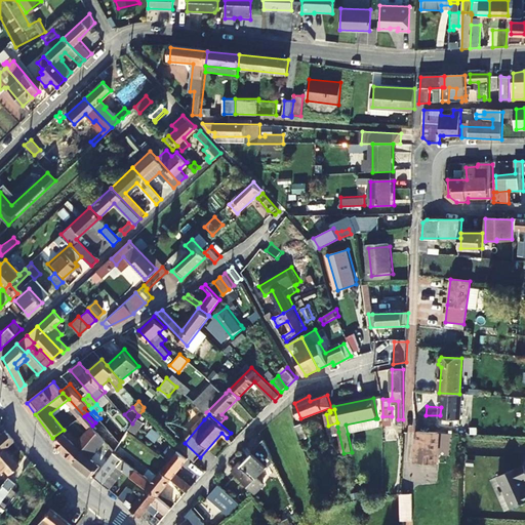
[(145,421),(137,416),(132,423),(129,428),(136,433),(145,421)]
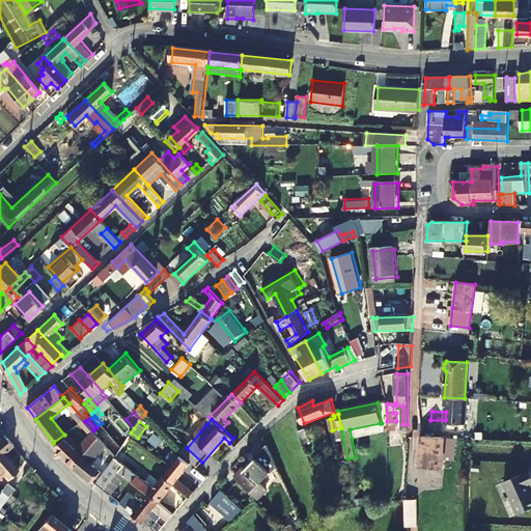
[(380,423),(350,429),(352,439),(382,432),(380,423)]
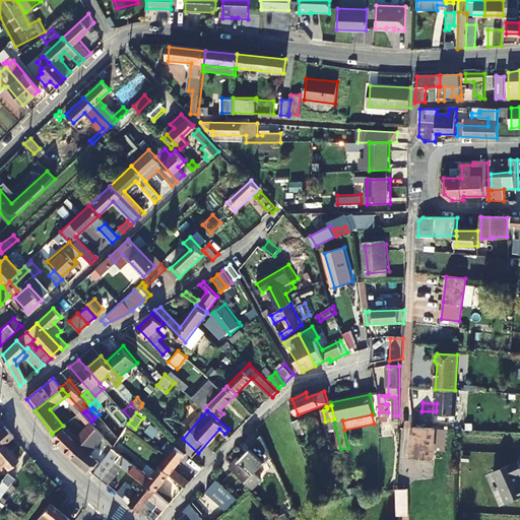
[(334,418),(325,421),(327,429),(335,428),(334,423),(334,418)]
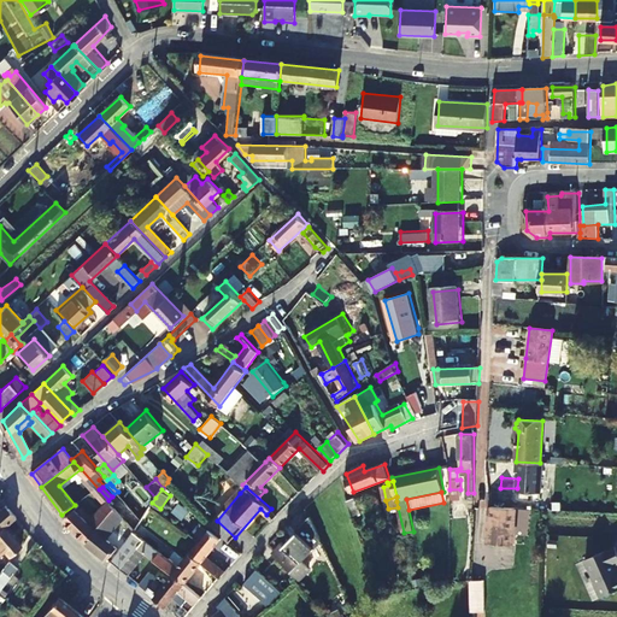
[(350,503),(353,515),(362,512),(357,500),(350,503)]
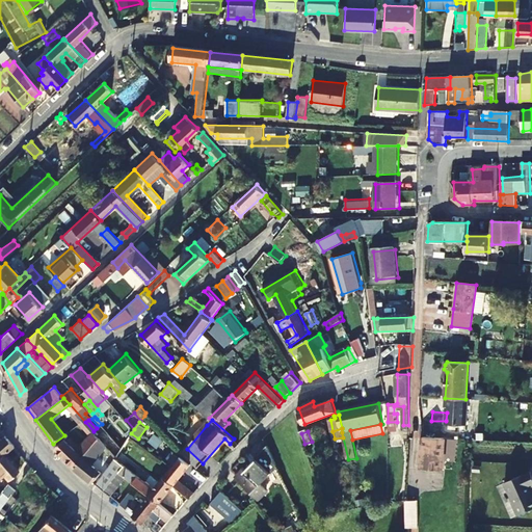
[(74,467),(90,449),(96,443),(100,439),(94,432),(77,451),(64,439),(56,449),(74,467)]
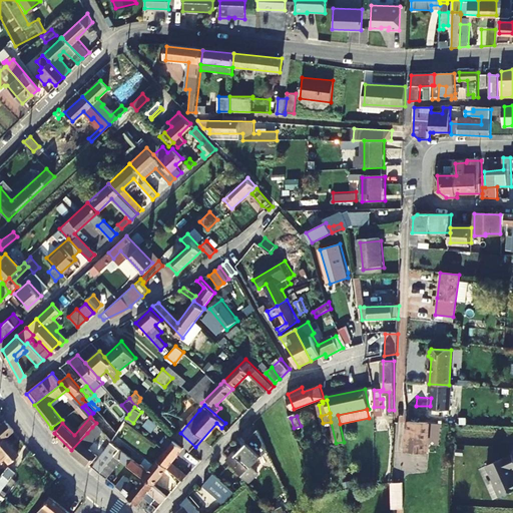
[(0,440),(3,438),(13,430),(6,418),(1,421),(0,420),(0,440)]
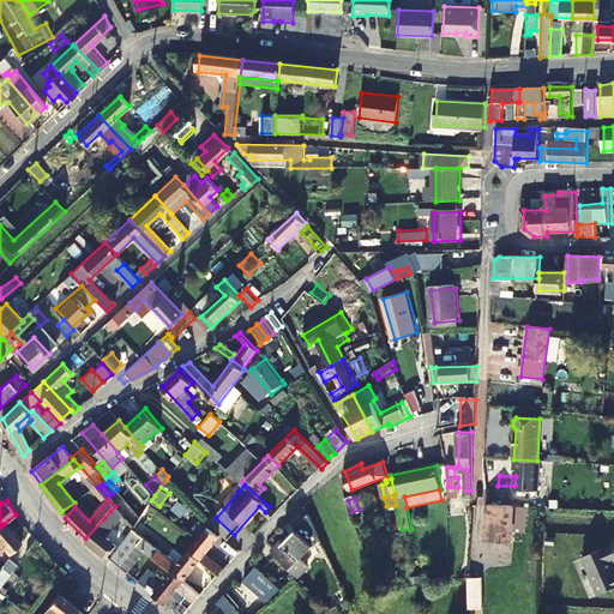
[(513,528),(515,504),(489,503),(489,527),(513,528)]
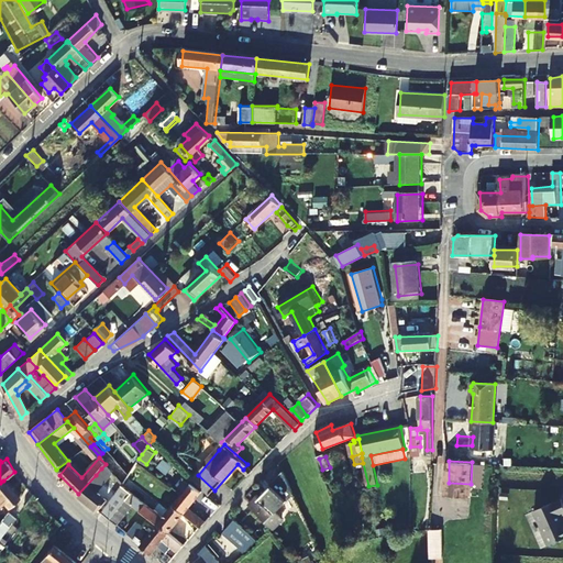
[(247,464),(243,470),(250,475),(254,471),(247,464)]
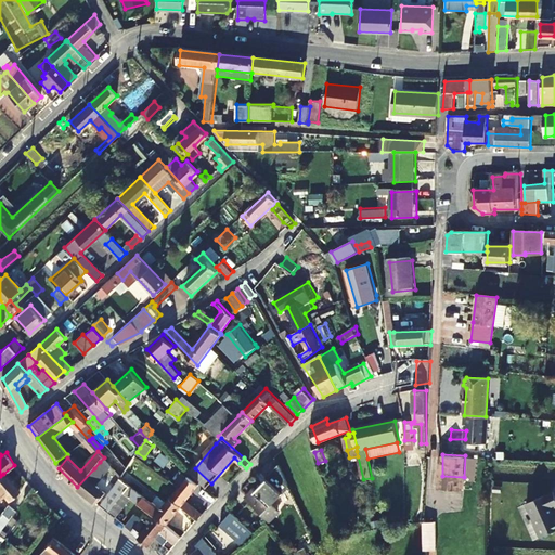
[(94,468),(102,476),(106,470),(100,462),(94,468)]
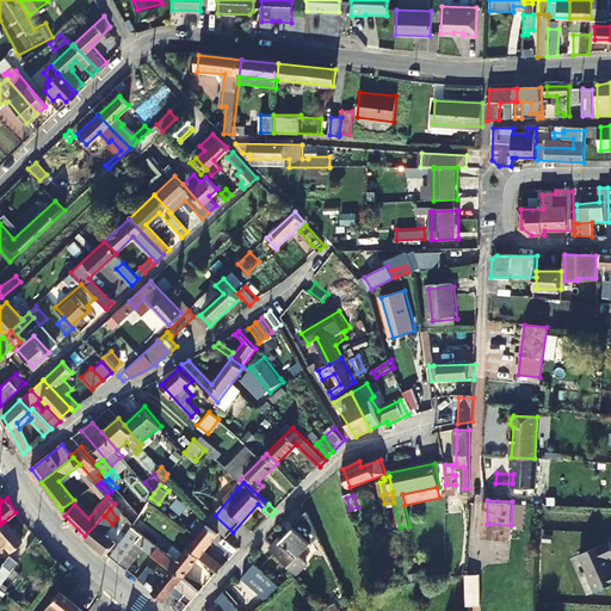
[(302,554),(320,535),(309,510),(294,525),(296,528),(285,539),(283,537),(275,547),(301,571),(310,561),(302,554)]
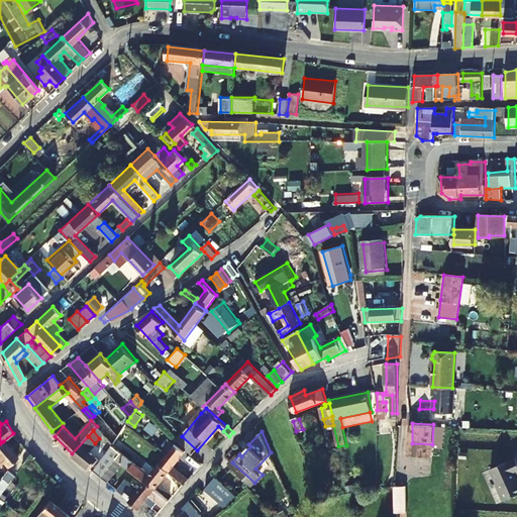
[(88,449),(95,443),(88,436),(72,453),(91,469),(98,458),(88,449)]
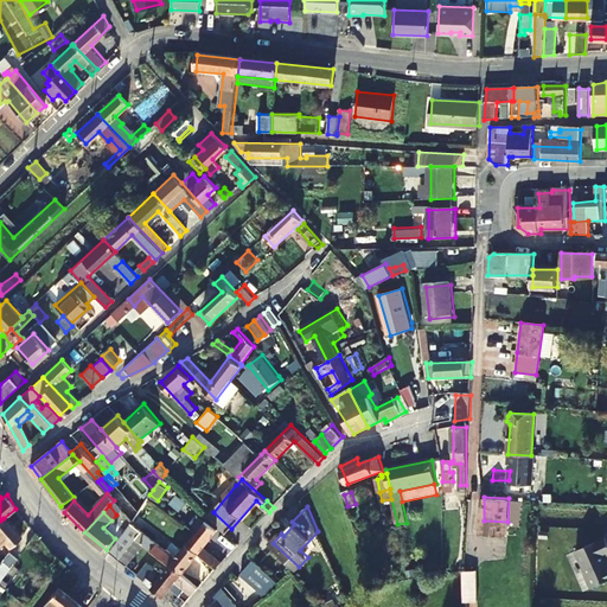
[(227,534),(231,529),(213,512),(210,516),(227,534)]
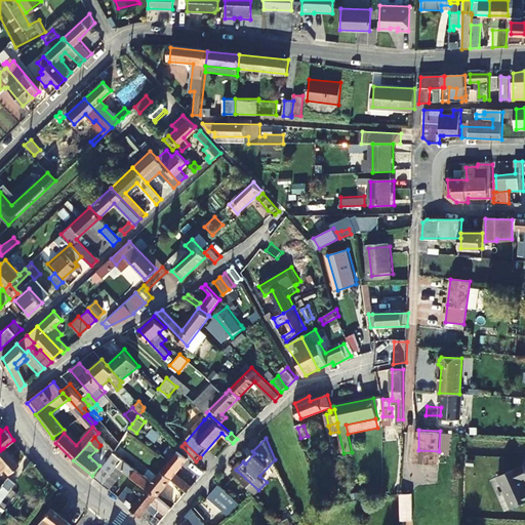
[(18,465),(3,448),(0,450),(0,471),(4,468),(9,473),(18,465)]
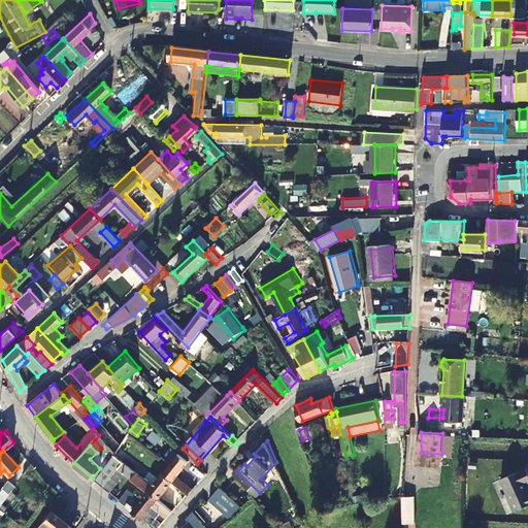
[(180,452),(172,462),(163,473),(173,481),(190,460),(180,452)]
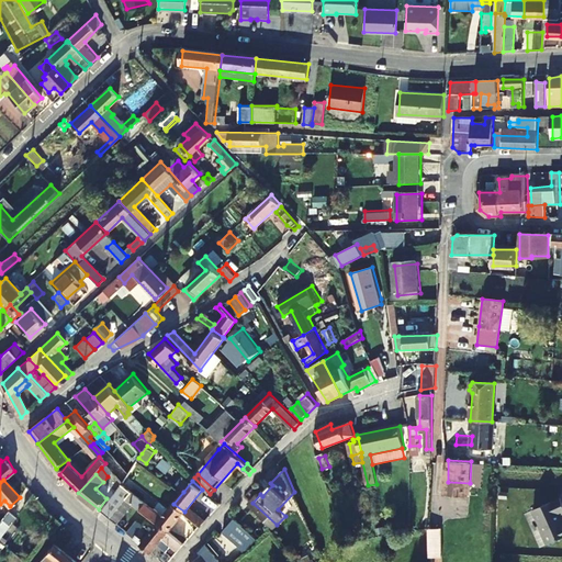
[(447,494),(469,495),(470,483),(448,482),(447,494)]
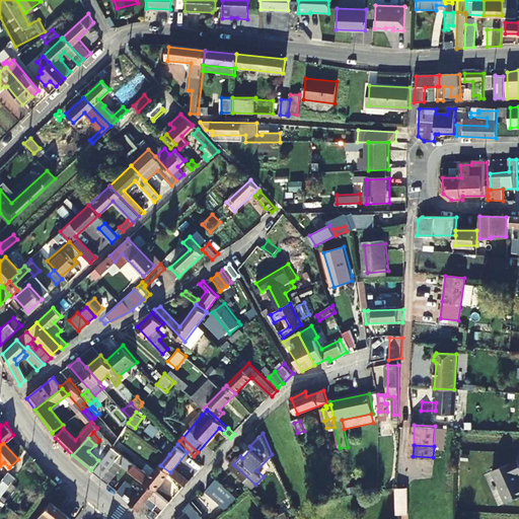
[(130,470),(135,463),(113,447),(107,453),(117,460),(123,464),(130,470)]
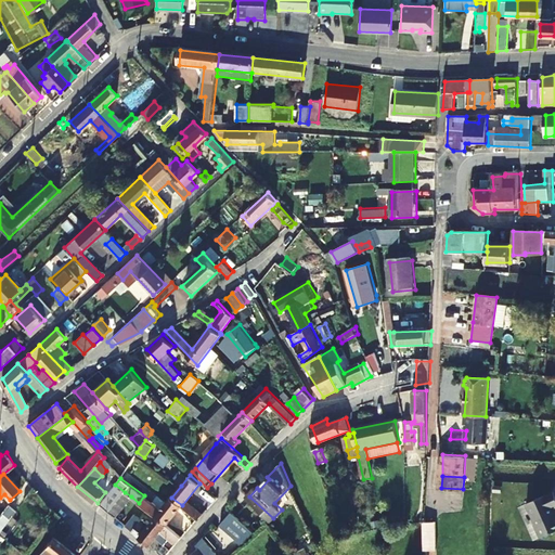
[(171,497),(180,485),(175,481),(167,492),(171,497)]
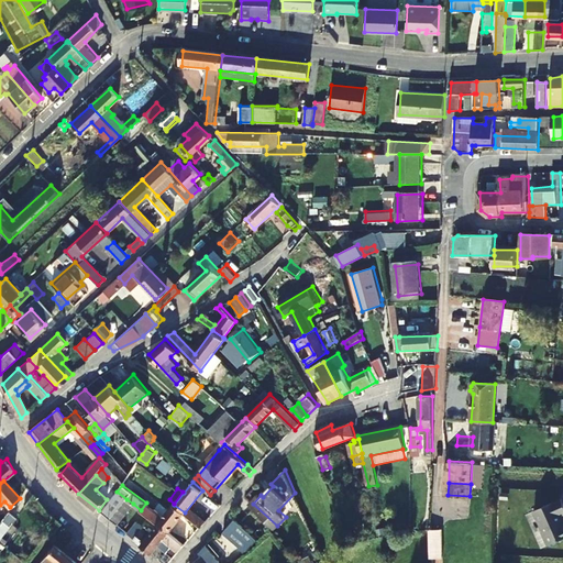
[(109,519),(127,499),(117,492),(101,512),(109,519)]
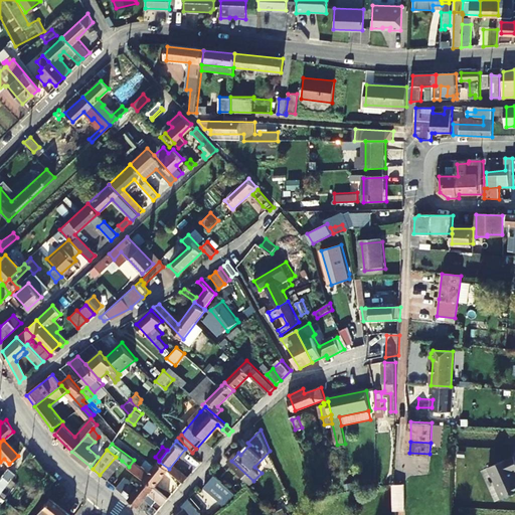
[(514,456),(490,466),(498,484),(502,498),(514,492),(514,456)]
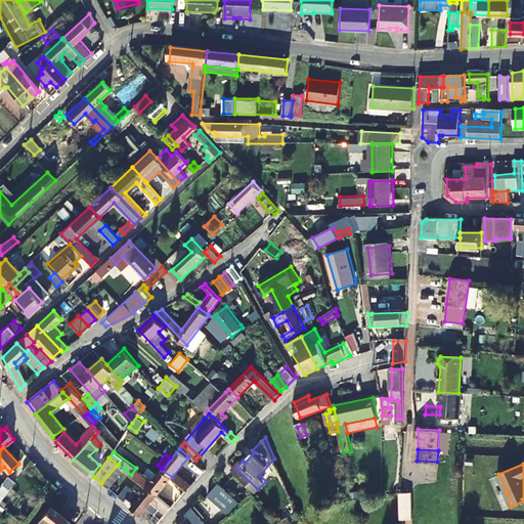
[(108,488),(124,469),(118,465),(101,483),(108,488)]
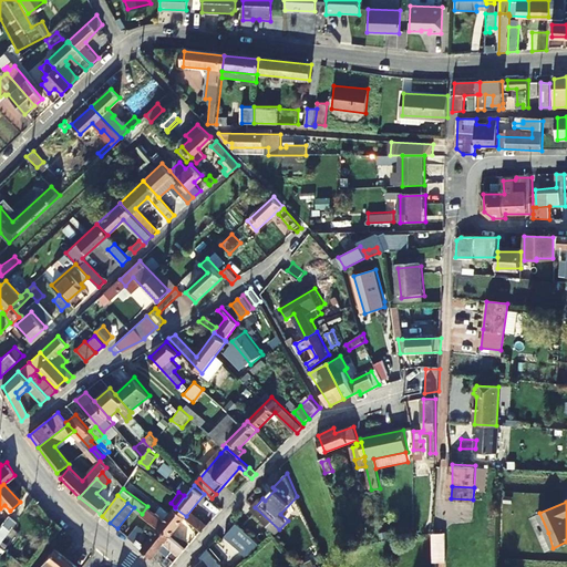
[(166,521),(147,506),(142,514),(160,527),(171,536),(186,516),(175,508),(166,521)]
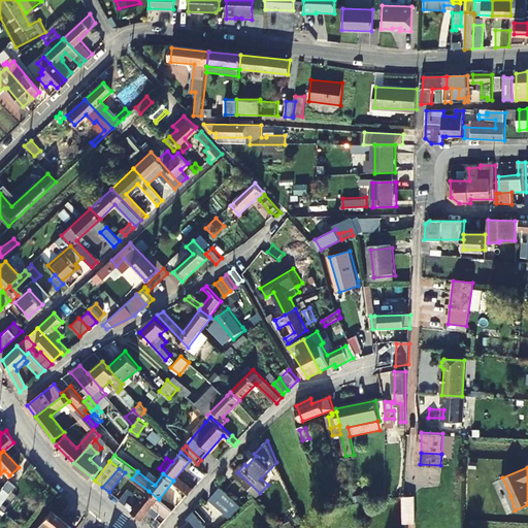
[(180,479),(176,484),(175,484),(189,495),(194,489),(180,479)]
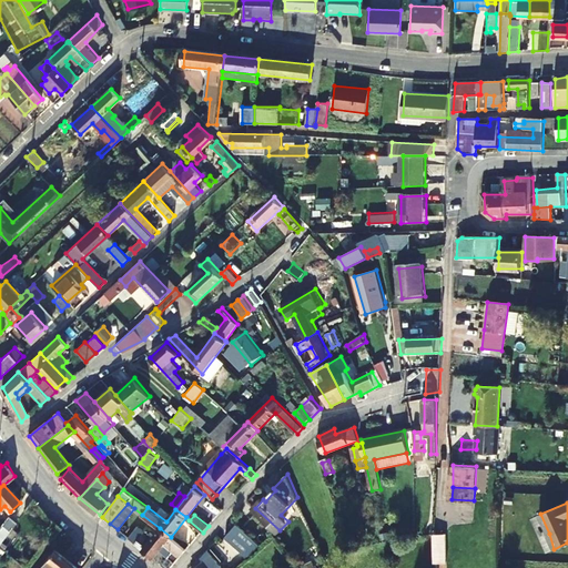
[(0,541),(16,521),(8,516),(0,526),(0,541)]
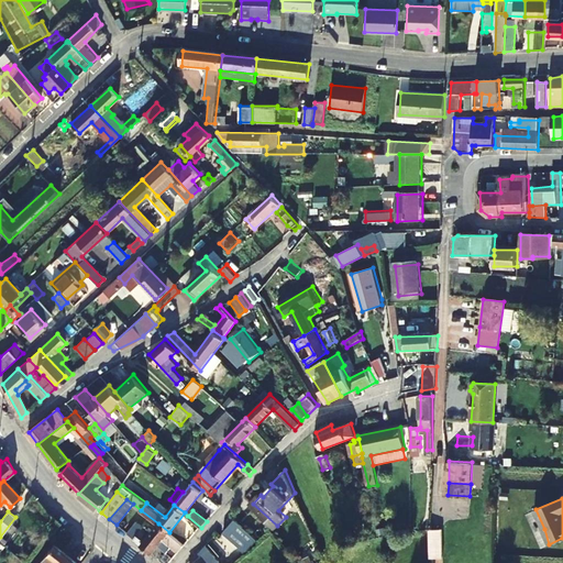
[(239,545),(251,533),(235,519),(224,532),(239,545)]
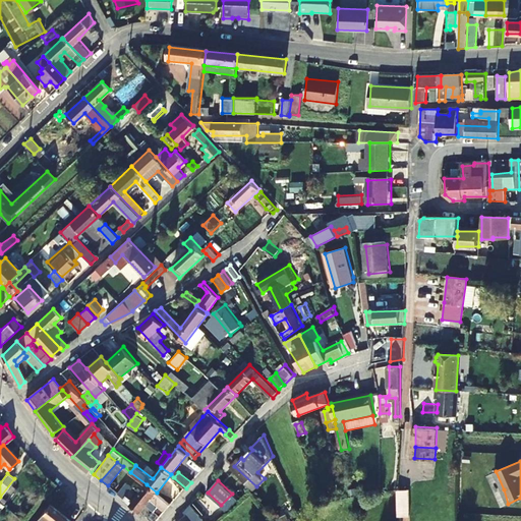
[(147,484),(140,493),(131,505),(140,513),(147,505),(154,511),(148,519),(151,520),(157,520),(172,504),(157,493),(147,484)]
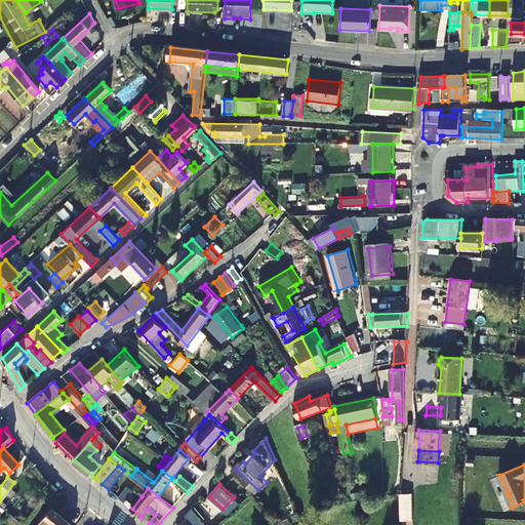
[(132,509),(142,496),(134,491),(124,502),(132,509)]
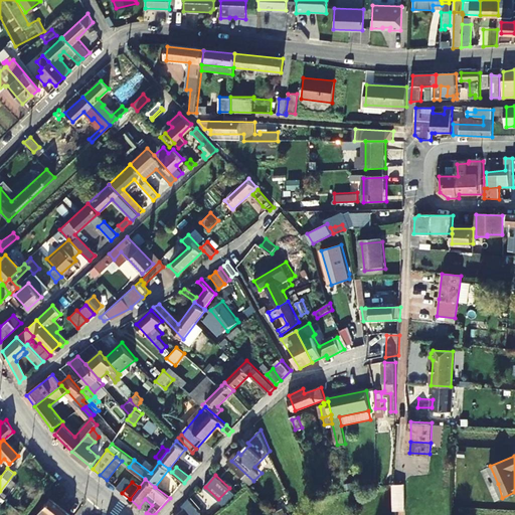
[(406,484),(395,484),(396,510),(407,510),(406,484)]
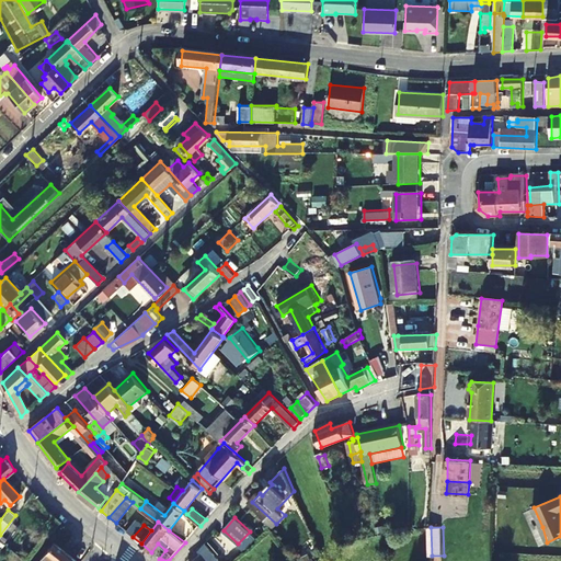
[(77,560),(54,542),(38,560),(77,560)]
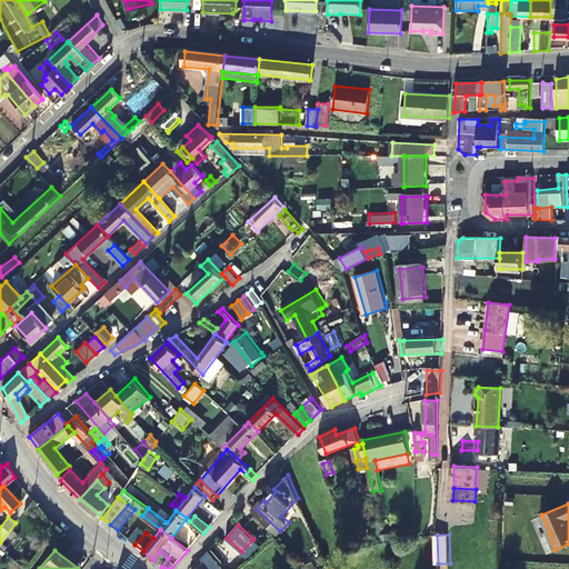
[(222,568),(210,555),(203,561),(206,565),(200,568),(222,568)]
